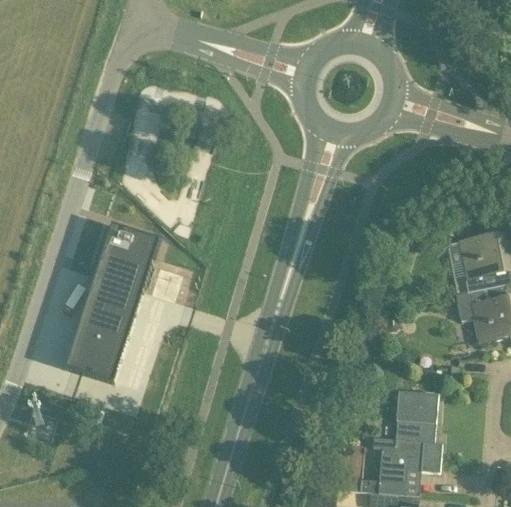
[(68,355),(64,367),(79,372),(113,382),(117,371),(121,359),(124,348),(128,336),(132,324),(139,301),(143,290),(144,290),(162,238),(109,221),(93,273),(94,273),(90,285),(83,308),(79,320),(75,332),(72,343),(68,355)]
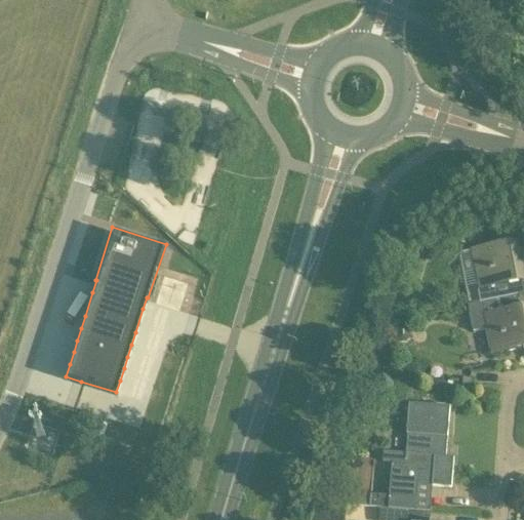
[(471,245),(479,285),(523,276),(523,273),(517,237),(471,245)]
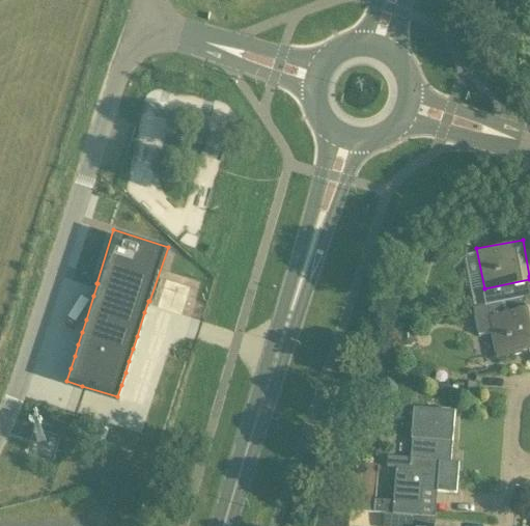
[(529,305),(524,307),(521,295),(472,304),(477,331),(492,328),(497,354),(529,347),(529,305)]
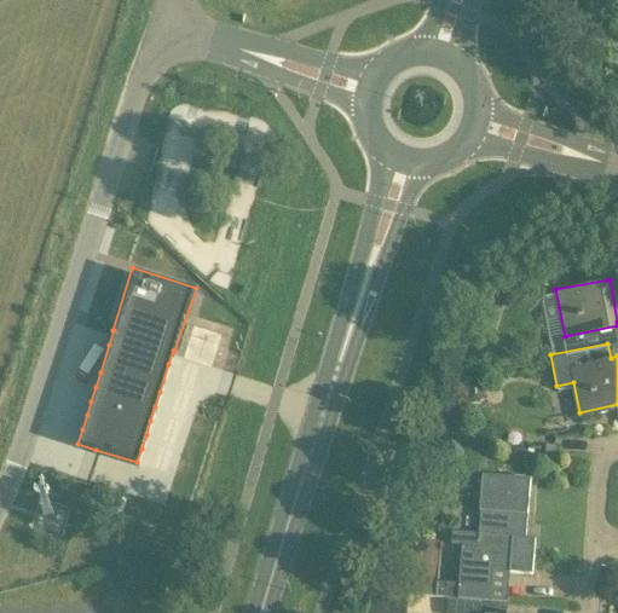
[(448,594),(448,595),(506,600),(508,568),(531,571),(533,535),(524,533),(529,475),(481,470),(479,508),(480,508),(479,530),(451,527),(450,539),(465,541),(465,543),(461,542),(457,580),(434,579),(433,593),(448,594)]
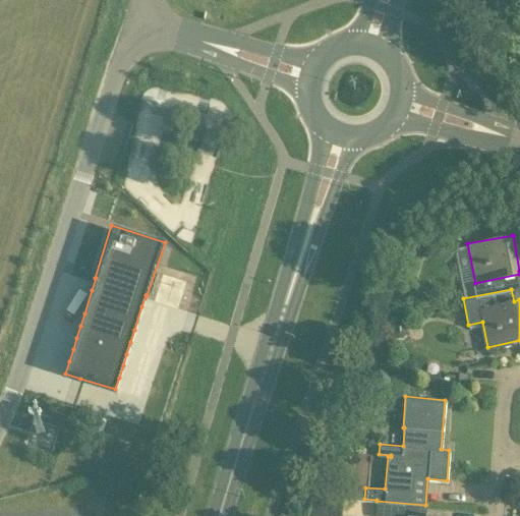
[(392,515),(426,515),(424,515),(425,505),(377,501),(376,515),(392,515)]
